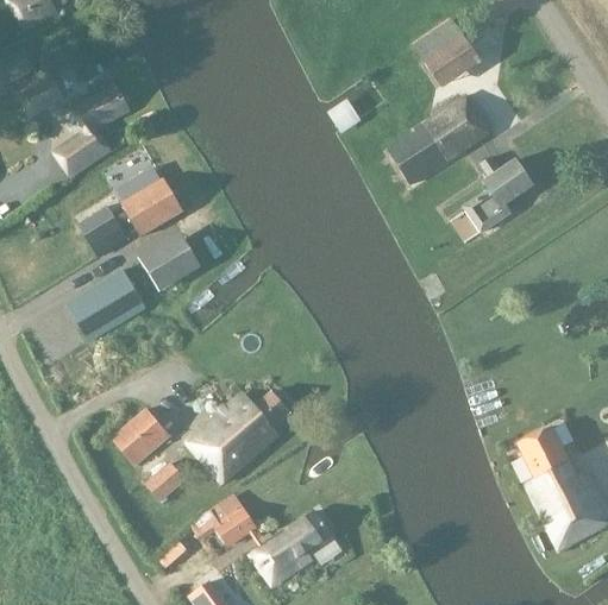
[(55,6),(66,0),(8,0),(25,30),(58,11),(55,6)]
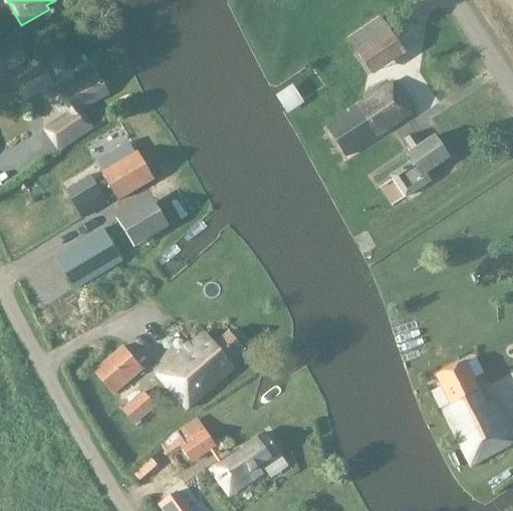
[(405,50),(382,16),(349,38),(371,72),(405,50)]
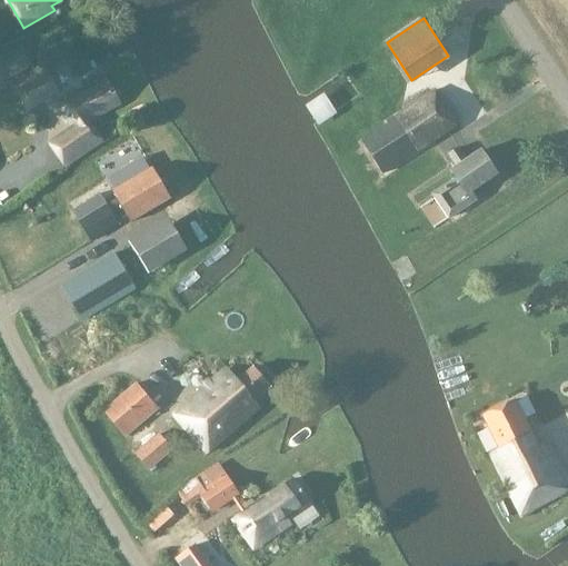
[(0,79),(2,82),(35,65),(23,43),(0,56),(0,79)]
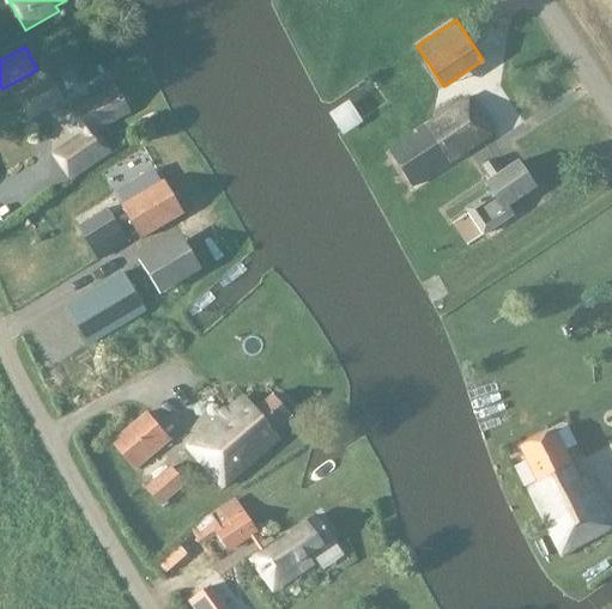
[(29,119),(66,99),(52,72),(14,91),(29,119)]
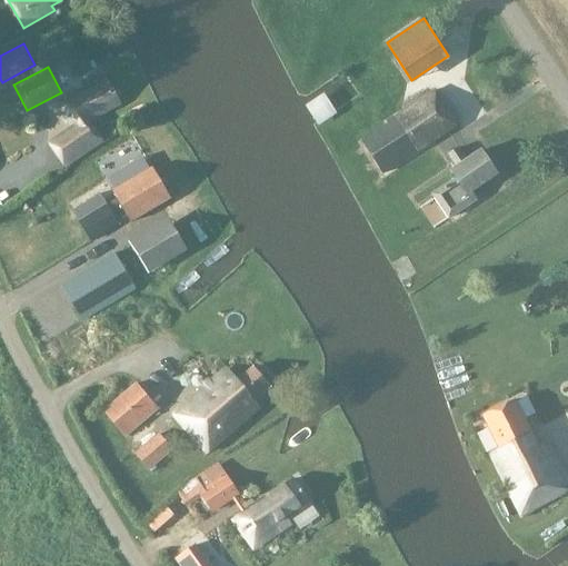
[(55,149),(67,166),(105,140),(90,119),(121,102),(108,78),(66,100),(79,129),(66,139),(67,140),(55,149)]
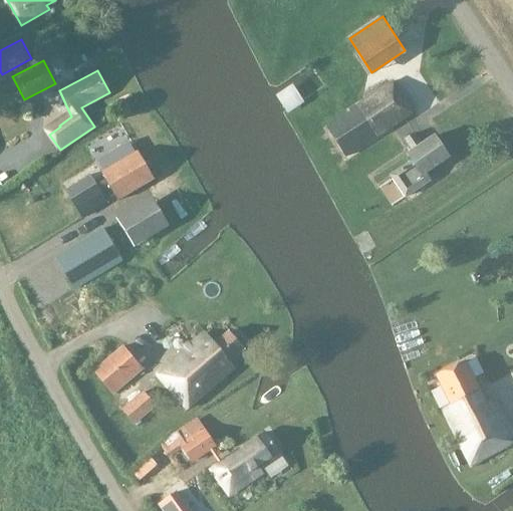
[(348,108),(350,111),(327,126),(346,156),(414,109),(393,78),(348,108)]
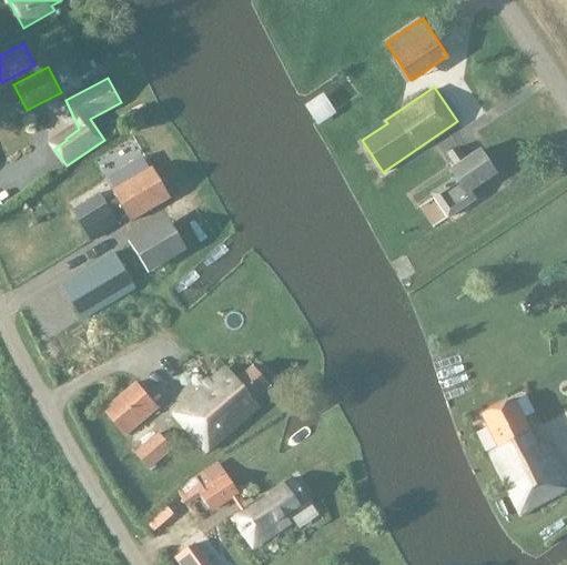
[(458,147),(447,153),(456,165),(449,170),(455,178),(433,193),(448,217),(476,198),(472,190),(497,172),(481,149),(466,159),(458,147)]
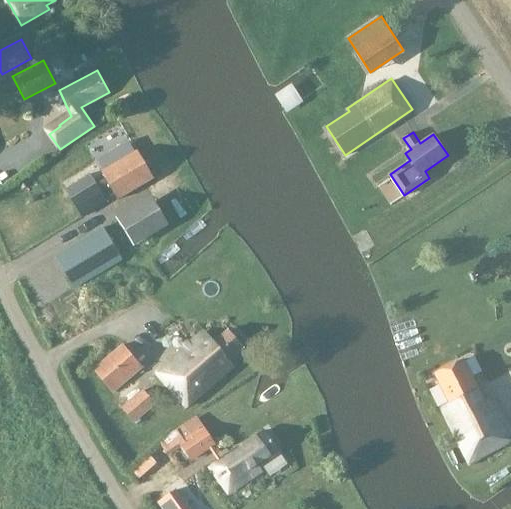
[(138,150),(102,171),(119,198),(154,178),(138,150)]
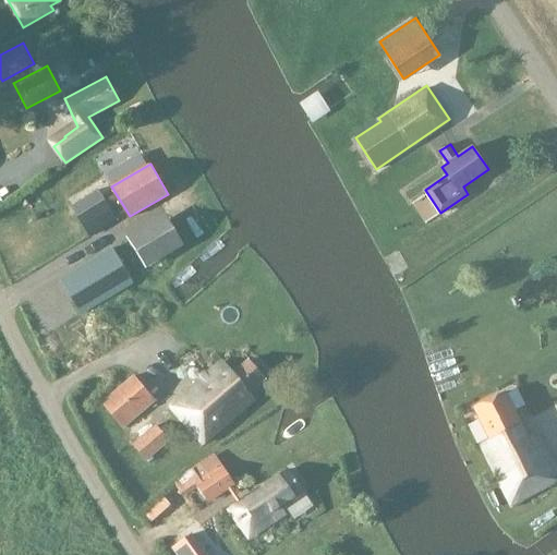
[(72,205),(79,216),(106,200),(98,190),(72,205)]
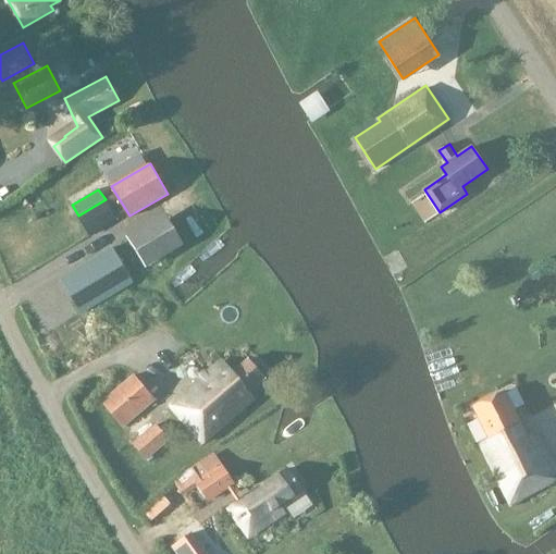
[(106,199),(78,216),(90,235),(118,219),(106,199)]
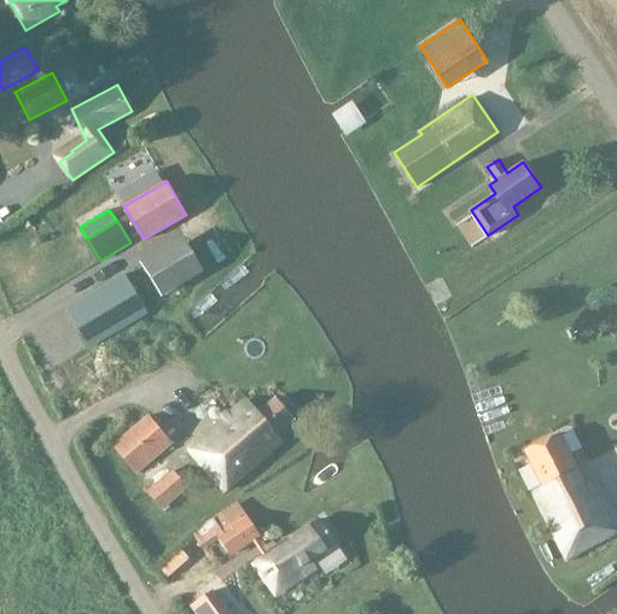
[(184,233),(139,256),(153,285),(199,262),(184,233)]
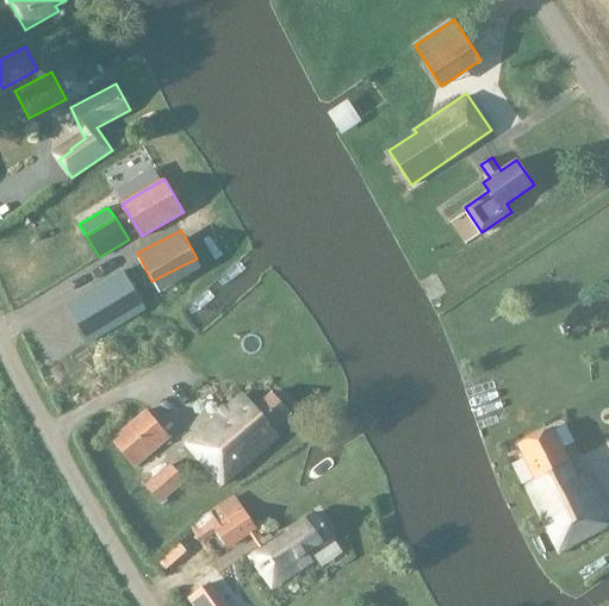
[(88,341),(144,307),(123,270),(67,304),(88,341)]
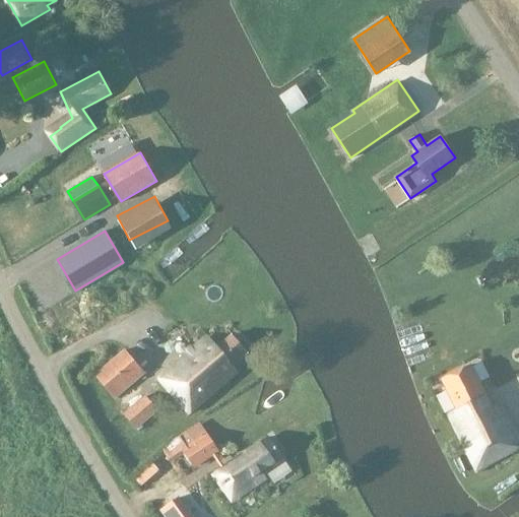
[(218,251),(206,235),(187,250),(199,265),(218,251)]
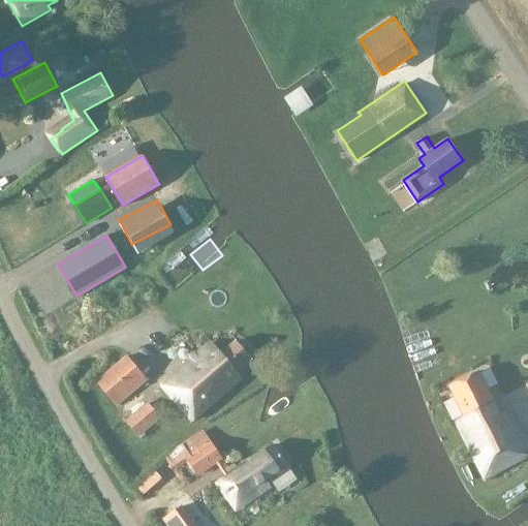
[(164,383),(194,420),(242,378),(237,372),(251,359),(236,340),(221,353),(212,343),(164,383)]
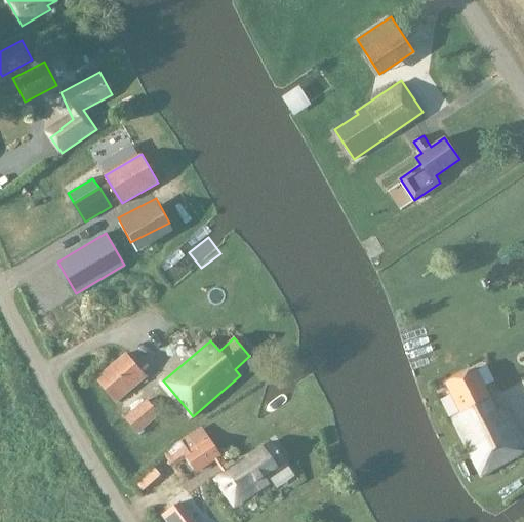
[(126,352),(96,378),(117,401),(146,375),(126,352)]
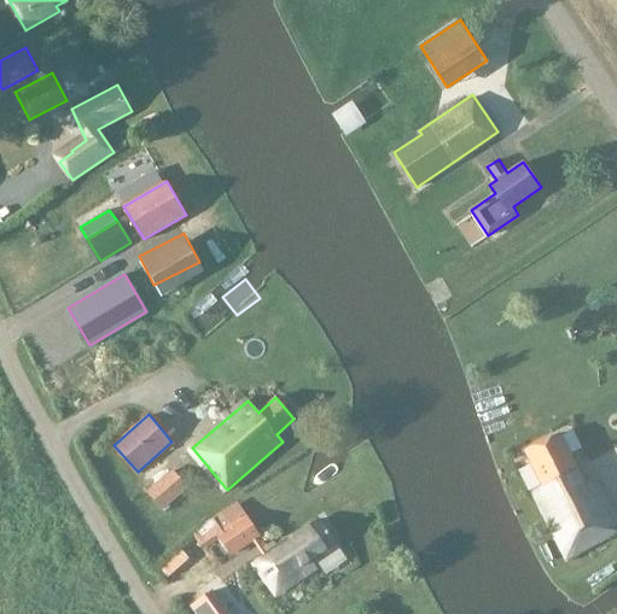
[(566,556),(616,531),(616,521),(594,478),(586,483),(560,432),(525,450),(542,485),(534,490),(566,556)]
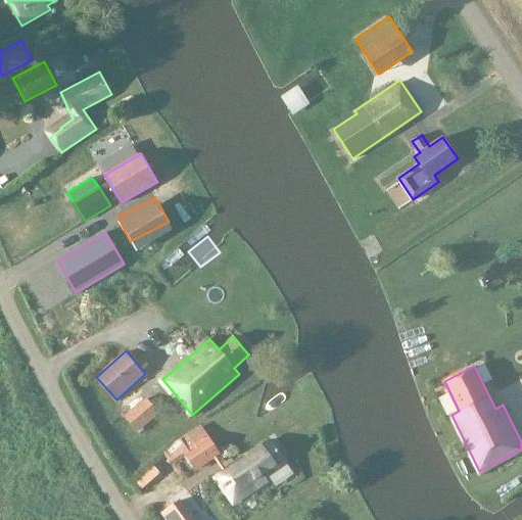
[(159,412),(147,397),(125,416),(138,431),(159,412)]
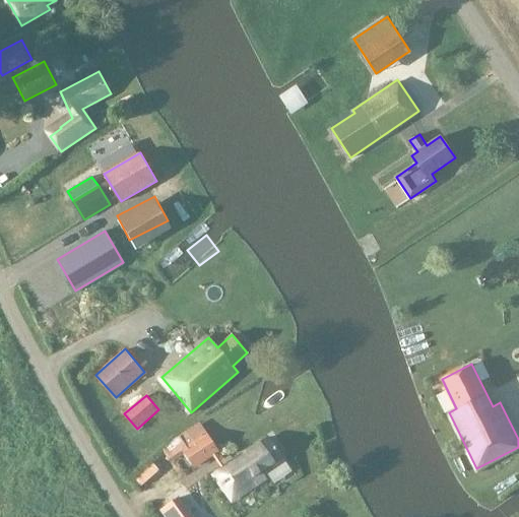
[(219,450),(200,421),(160,447),(170,461),(185,452),(194,467),(219,450)]
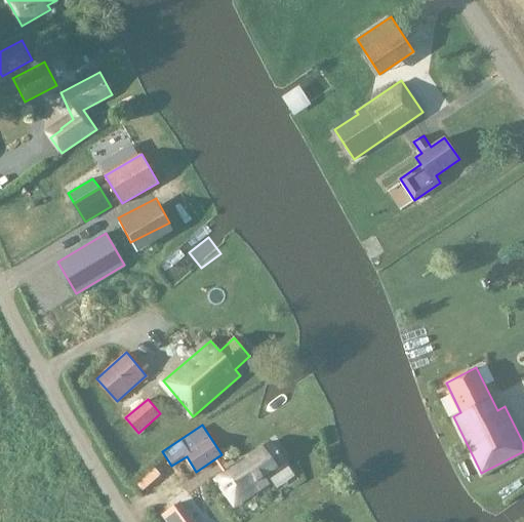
[(287,464),(272,441),(216,478),(235,506),(272,481),(269,476),(287,464)]
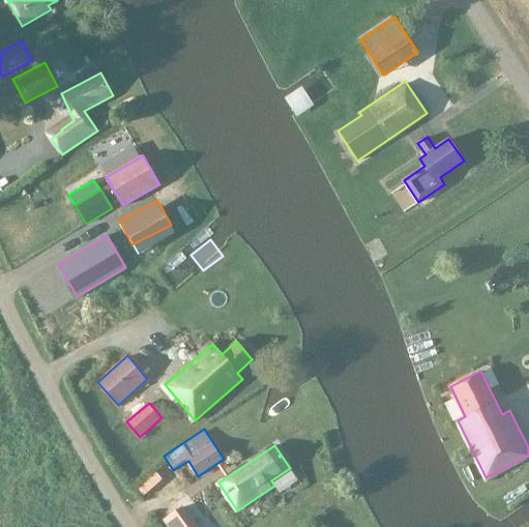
[(167,526),(174,526),(189,515),(179,501),(159,517),(167,526)]
